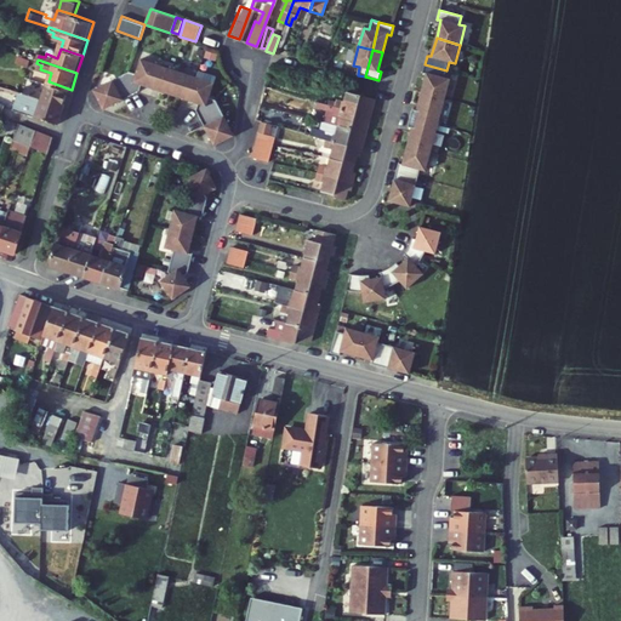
[(210,98),(215,83),(142,60),(137,74),(130,72),(93,90),(103,109),(140,91),(142,85),(198,103),(197,110),(215,146),(234,136),(216,101),(210,98)]
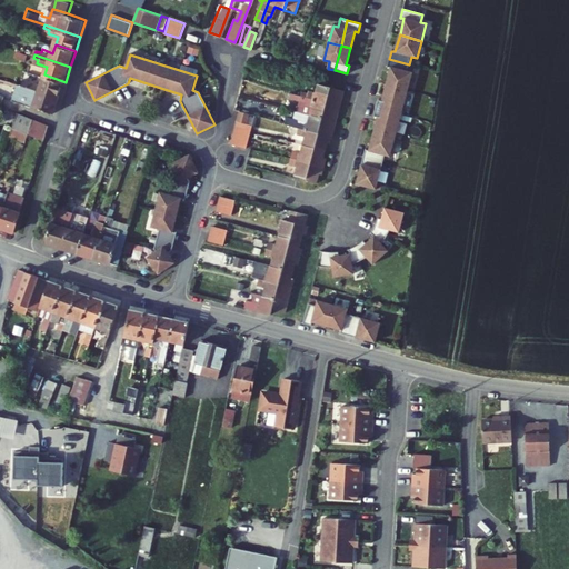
[(408,71),(409,65),(389,59),(388,67),(391,68),(387,83),(408,90),(412,72),(408,71)]
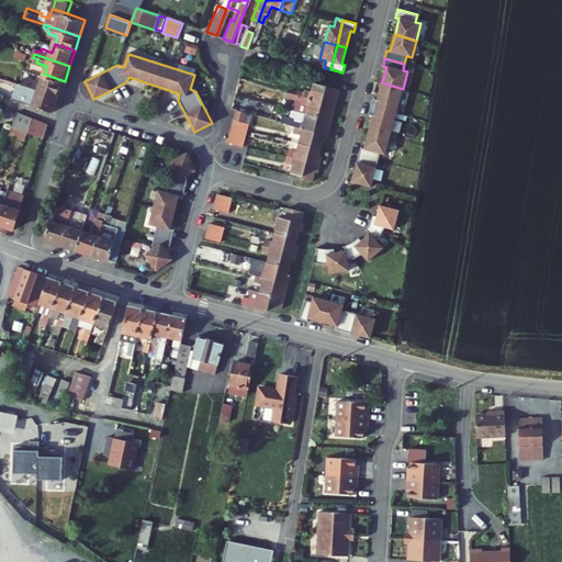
[(24,83),(59,96),(65,81),(44,74),(42,82),(31,78),(30,81),(25,80),(24,83)]
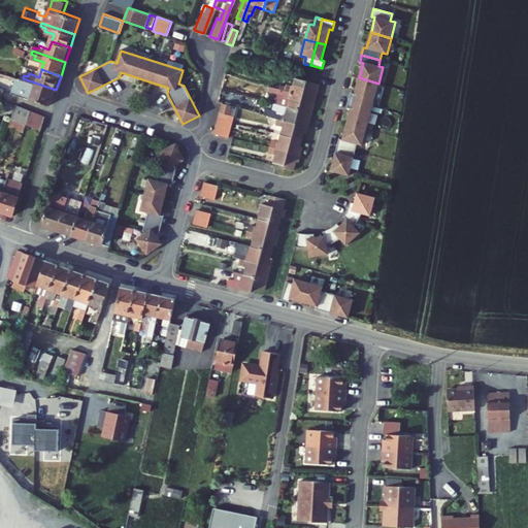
[(10,92),(51,106),(56,90),(23,78),(17,76),(10,92)]
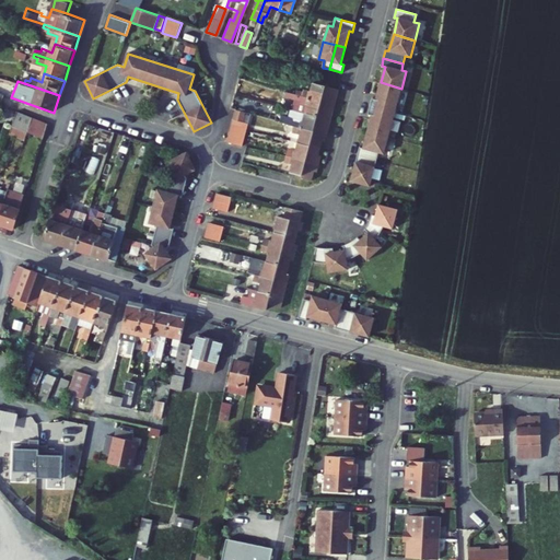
[(310,94),(296,91),(295,96),(321,103),(325,85),(313,82),(310,94)]
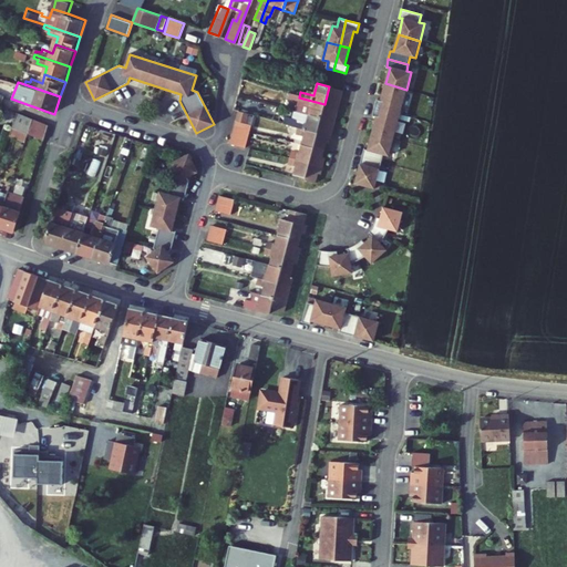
[(402,107),(406,90),(385,83),(381,101),(378,100),(375,107),(394,113),(397,105),(402,107)]
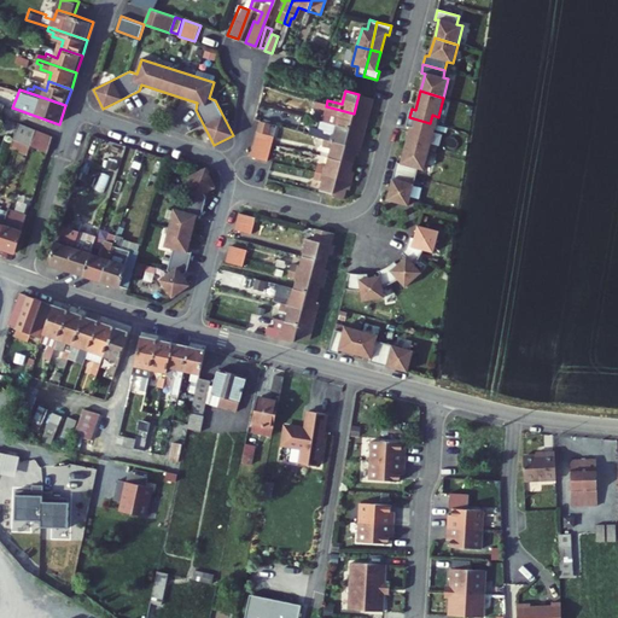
[(349,130),(345,144),(360,147),(373,98),(359,94),(354,114),(349,130)]
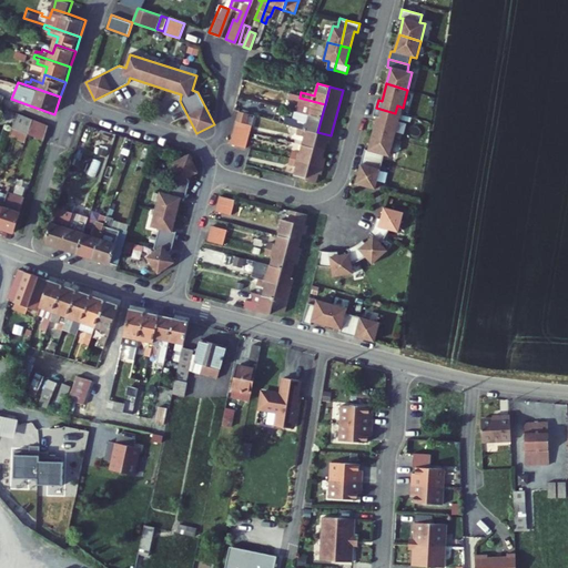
[(296,103),(294,113),(321,120),(325,104),(300,98),(287,94),(286,100),(296,103)]
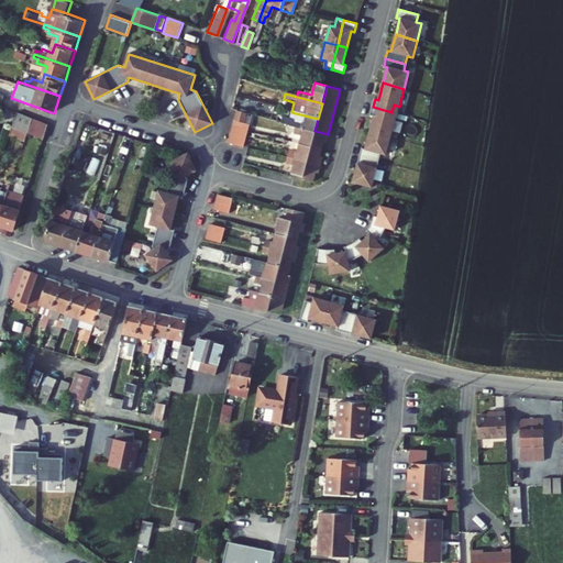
[(390,119),(392,112),(373,107),(371,114),(374,116),(370,132),(392,138),(396,121),(390,119)]
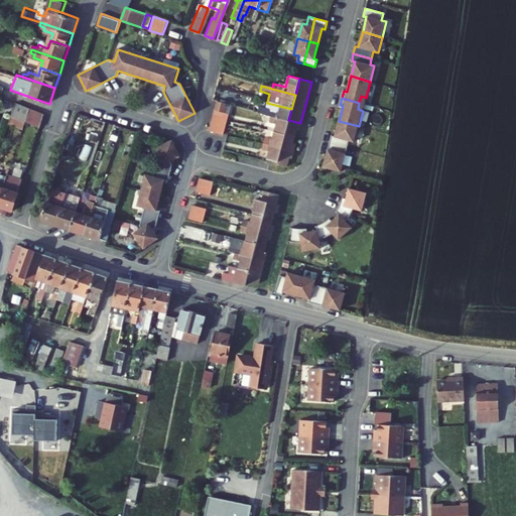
[(227,120),(229,114),(225,113),(226,105),(218,103),(214,117),(227,120)]
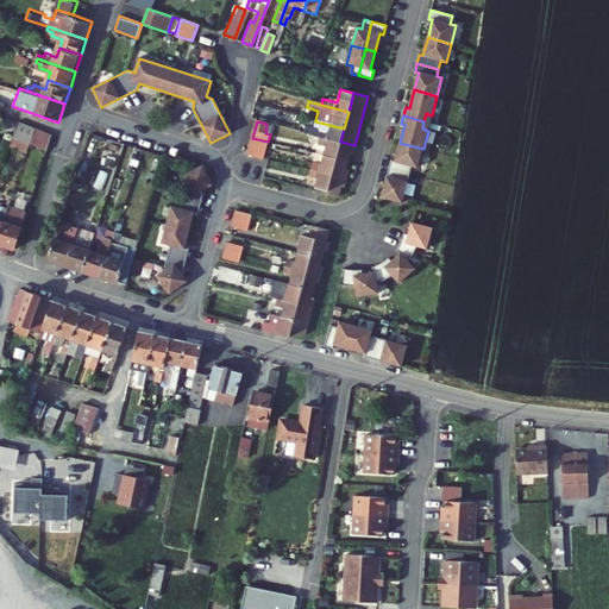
[(344,129),(315,121),(314,121),(312,130),(301,127),(300,133),(320,138),(340,144),(340,142),(344,129)]
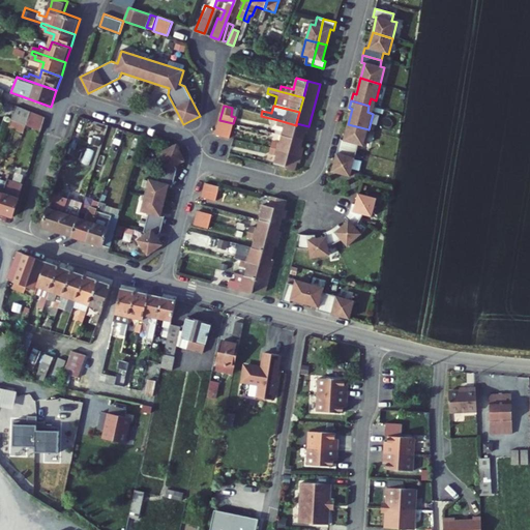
[(16,108),(11,121),(8,128),(23,134),(26,126),(30,113),(16,108)]
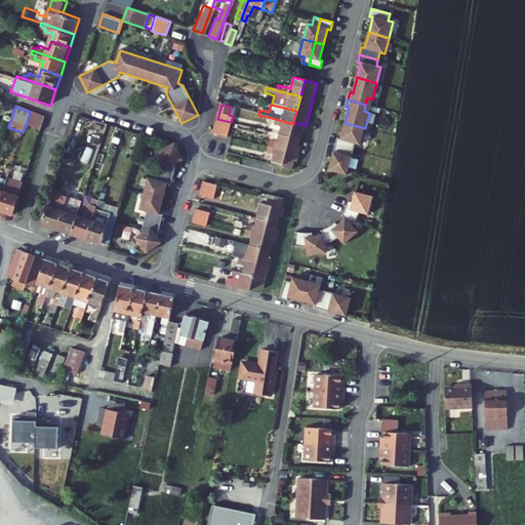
[(40,130),(45,117),(30,112),(26,125),(40,130)]
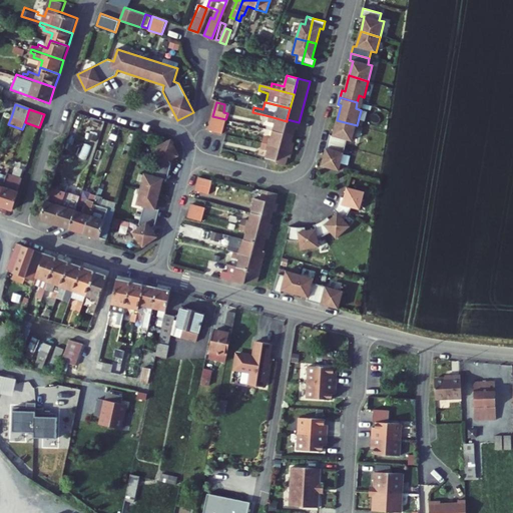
[(222,132),(225,119),(212,116),(208,128),(222,132)]
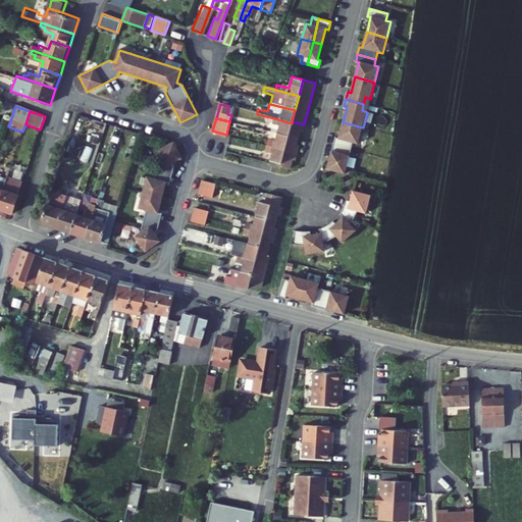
[(277,135),(288,137),(292,123),(274,118),(273,120),(275,123),(280,124),(277,135)]
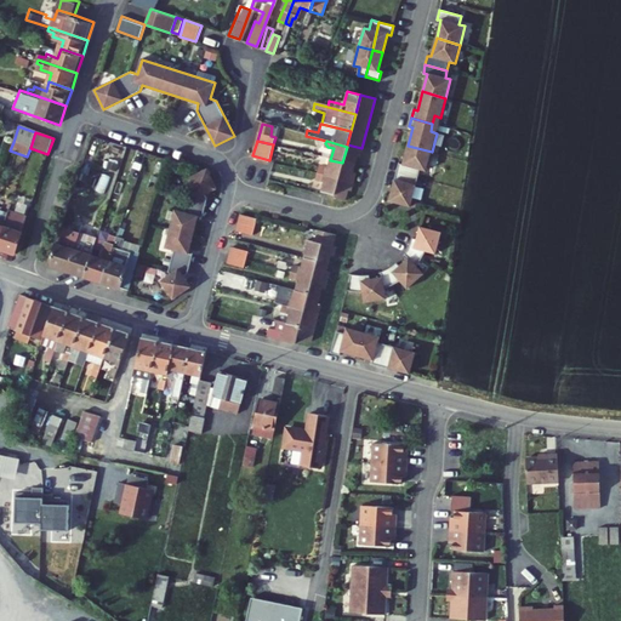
[(362,148),(347,144),(347,147),(342,163),(339,178),(335,195),(334,198),(346,200),(348,191),(351,191),(355,172),(353,172),(357,157),(360,158),(362,148)]
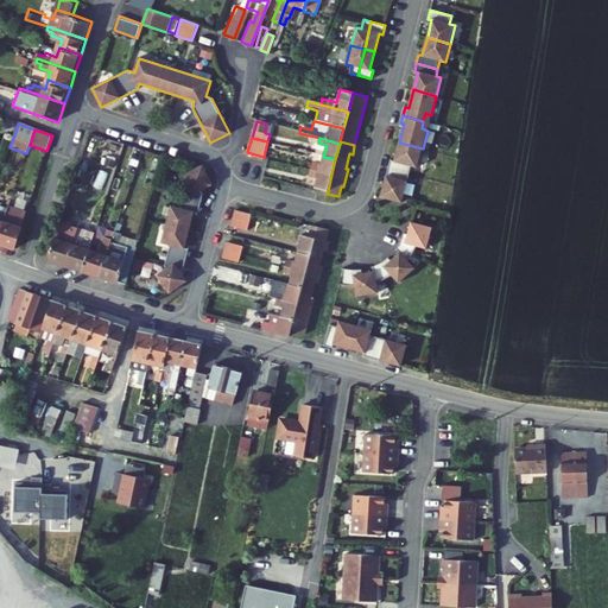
[(417,168),(423,149),(399,143),(394,160),(391,159),(388,169),(410,173),(411,166),(417,168)]
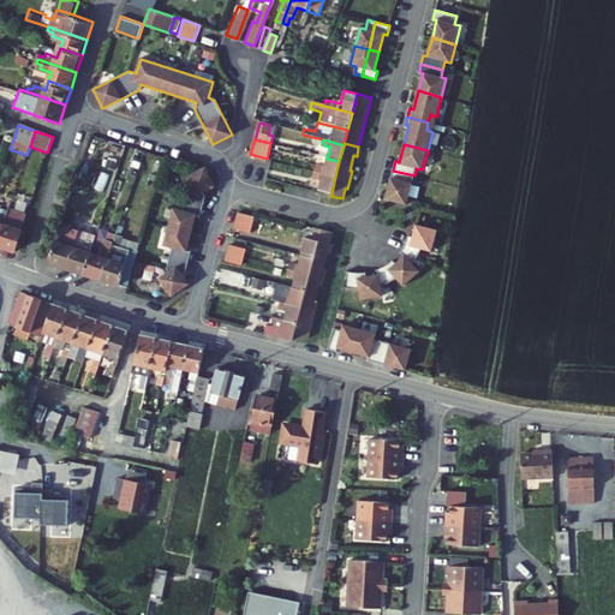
[(315,172),(335,177),(339,161),(327,159),(324,168),(318,167),(316,168),(315,172)]
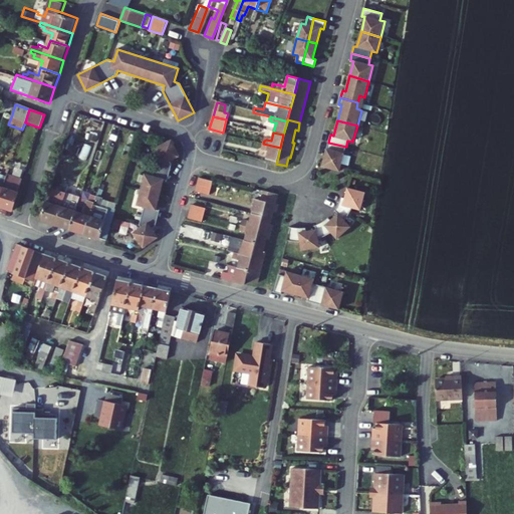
[(180,157),(172,140),(156,148),(161,159),(157,161),(153,177),(146,175),(138,206),(145,208),(141,222),(143,226),(133,233),(144,248),(159,237),(153,229),(156,226),(160,211),(157,210),(165,180),(168,180),(172,165),(170,161),(180,157)]
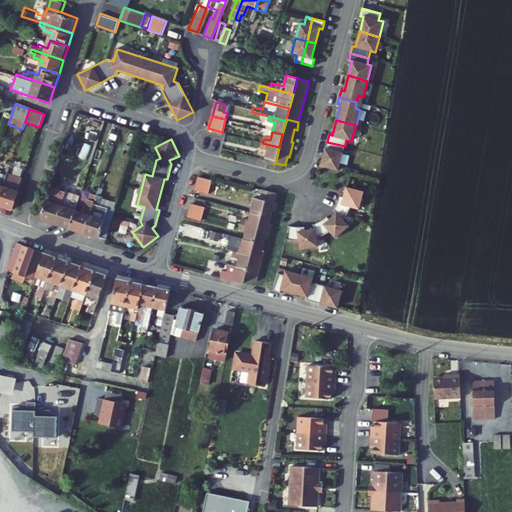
[(338,170),(345,146),(327,142),(321,166),(338,170)]
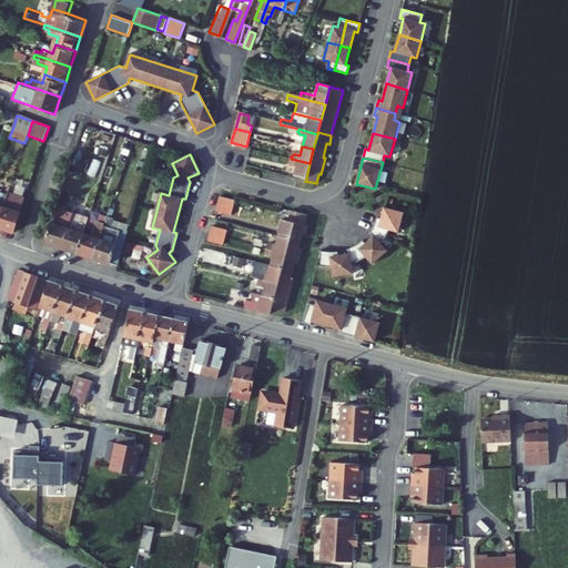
[(306,179),(310,163),(291,159),(290,160),(288,164),(291,166),(296,169),(294,175),(306,179)]
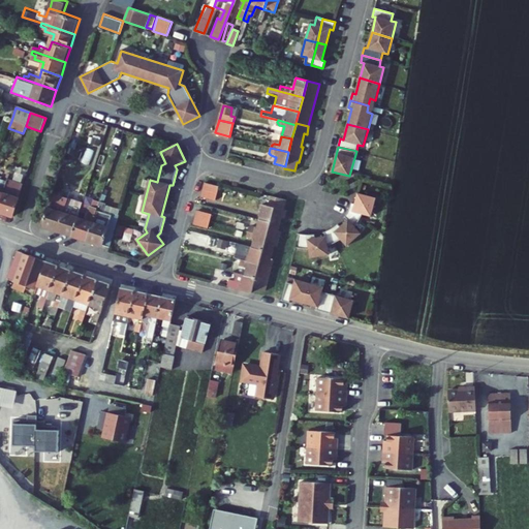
[(0,214),(11,219),(22,186),(23,185),(7,180),(6,183),(0,199),(0,214)]
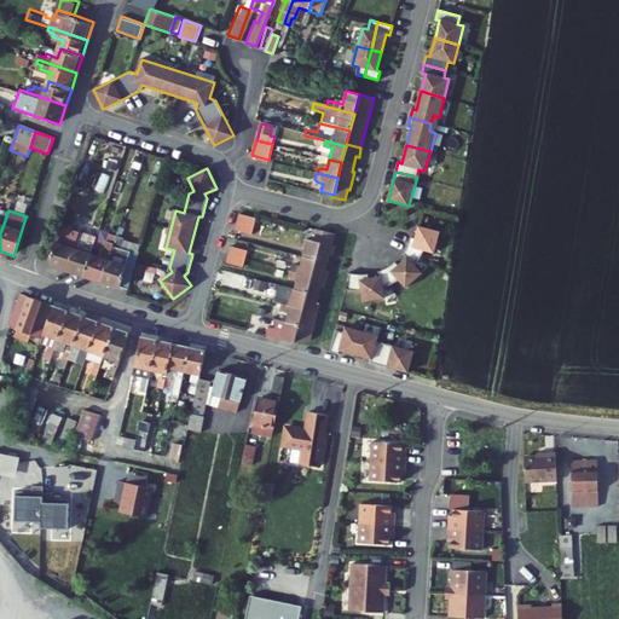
[(254,229),(256,218),(239,214),(237,224),(254,229)]
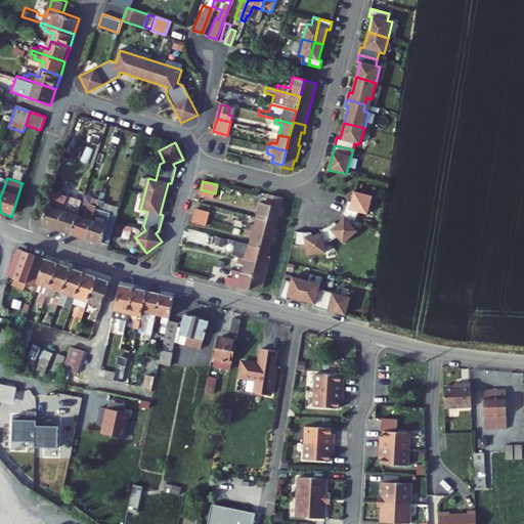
[(201,189),(200,194),(214,199),(215,193),(201,189)]
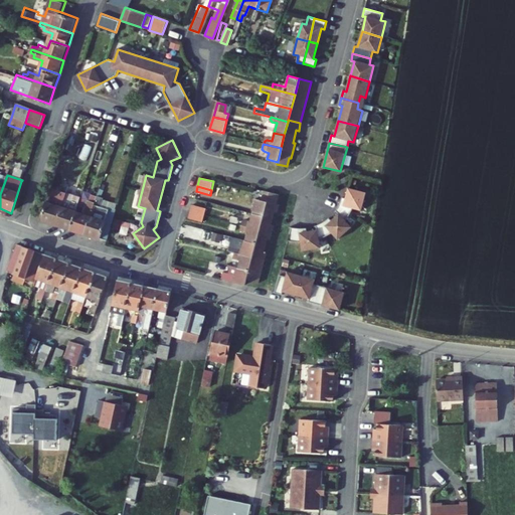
[(68,193),(54,188),(43,220),(57,225),(68,193)]
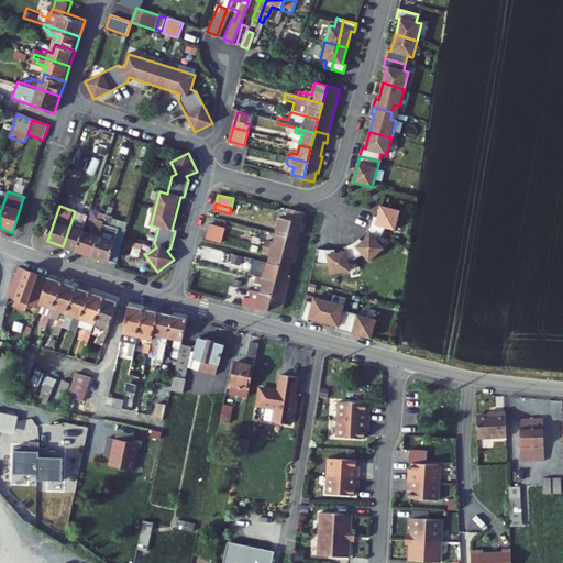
[(327,250),(319,249),(316,263),(322,265),(329,265),(331,274),(351,271),(349,262),(356,258),(363,255),(370,262),(384,249),(378,241),(383,234),(386,228),(395,230),(400,210),(381,206),(378,217),(374,216),(372,223),(367,230),(371,234),(362,241),(360,239),(353,243),(345,246),(346,251),(335,253),(335,250),(327,250)]
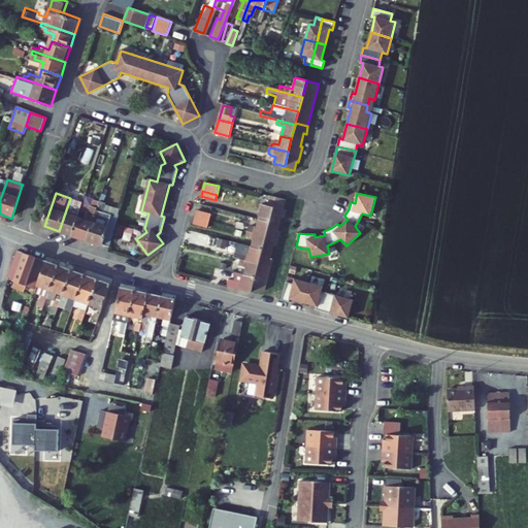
[(261,207),(272,210),(276,197),(270,196),(268,205),(262,203),(261,207)]
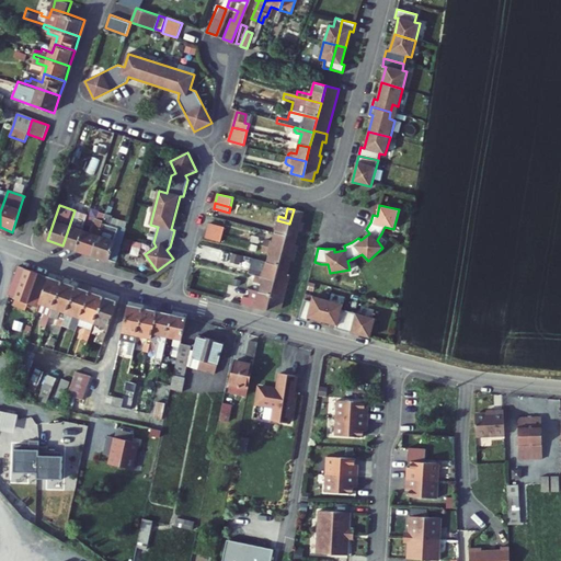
[(288,271),(292,261),(295,262),(299,245),(296,244),(299,231),(302,232),(305,222),(302,222),(305,213),(294,209),(289,224),(286,238),(282,254),(277,268),(288,271)]
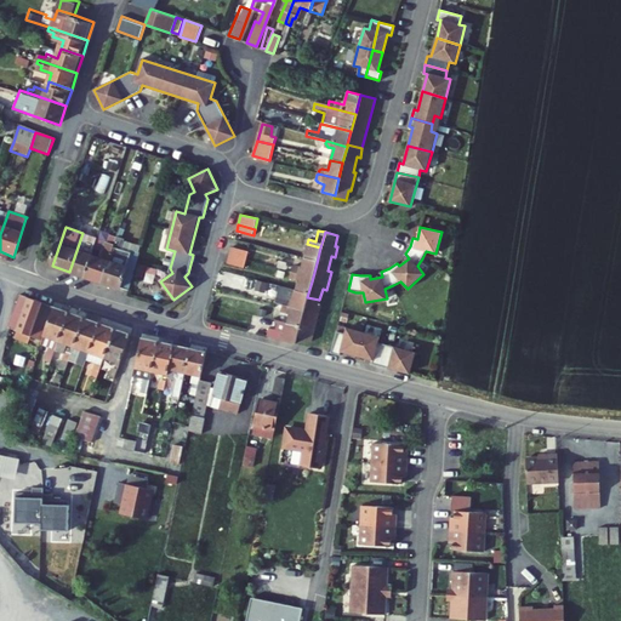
[(83,233),(69,272),(86,278),(93,256),(100,239),(83,233)]
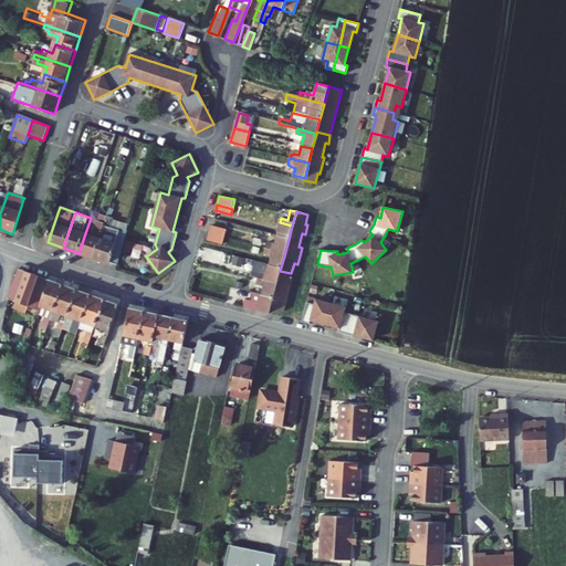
[(85,233),(79,253),(95,259),(108,219),(105,218),(103,224),(100,223),(95,237),(85,233)]
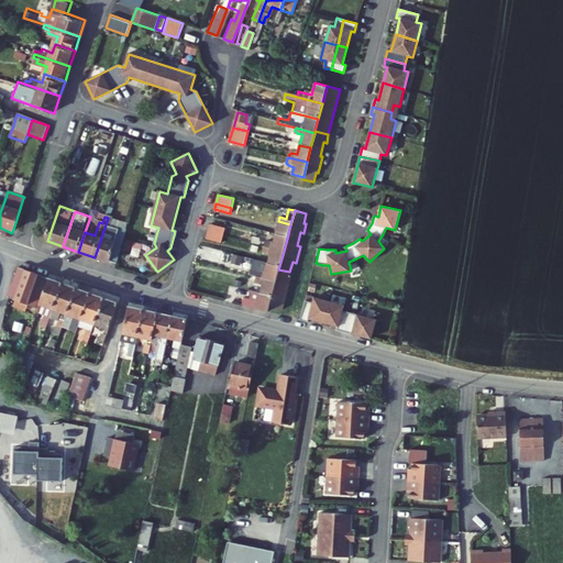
[(108,218),(95,257),(116,264),(127,230),(119,228),(114,242),(108,240),(113,225),(110,224),(112,219),(108,218)]
